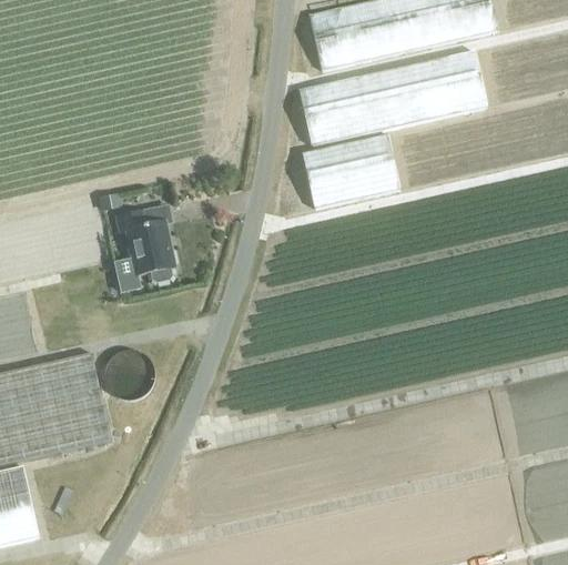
[(103,209),(123,203),(120,191),(100,197),(103,209)]
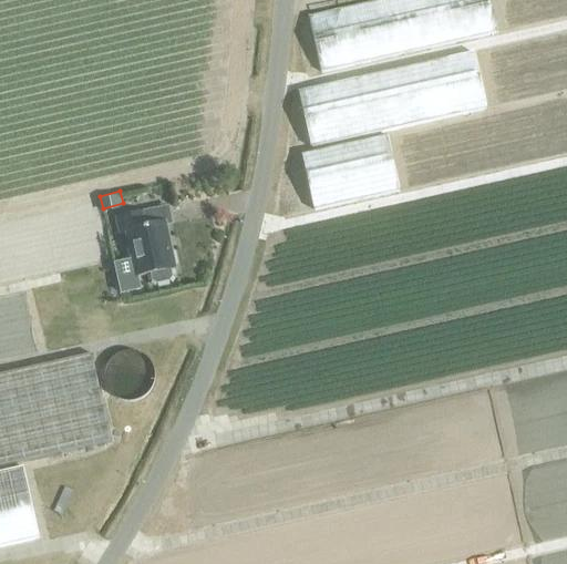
[(142,211),(115,216),(119,232),(125,229),(135,274),(150,272),(152,279),(155,282),(168,279),(172,275),(169,267),(174,266),(164,221),(145,225),(142,211)]
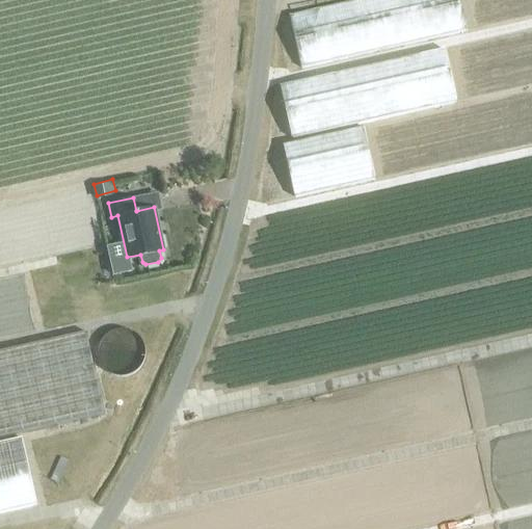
[(101,366),(138,370),(143,332),(105,327),(101,366)]
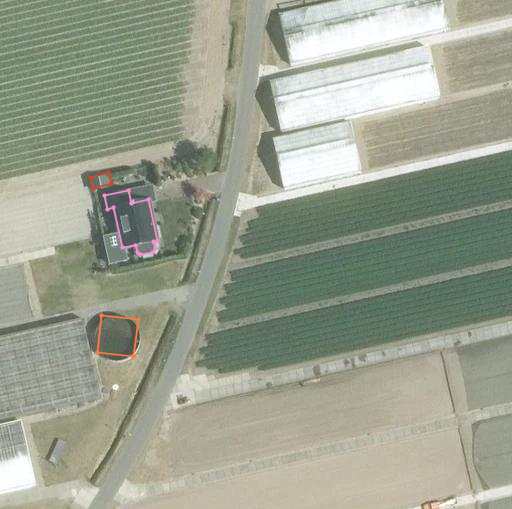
[(0,423),(102,401),(85,324),(0,342),(0,423)]
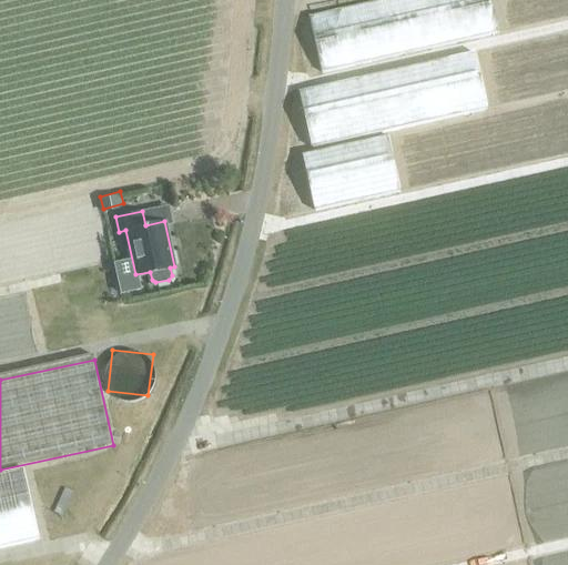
[(498,474),(412,493),(427,563),(514,544),(498,474)]
